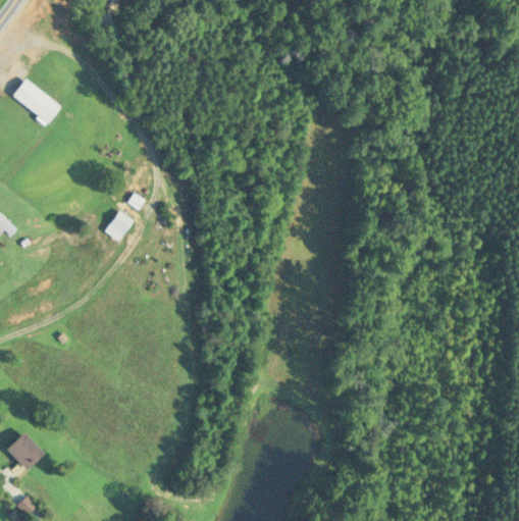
[(12,95),(47,123),(60,106),(27,79),(12,95)]
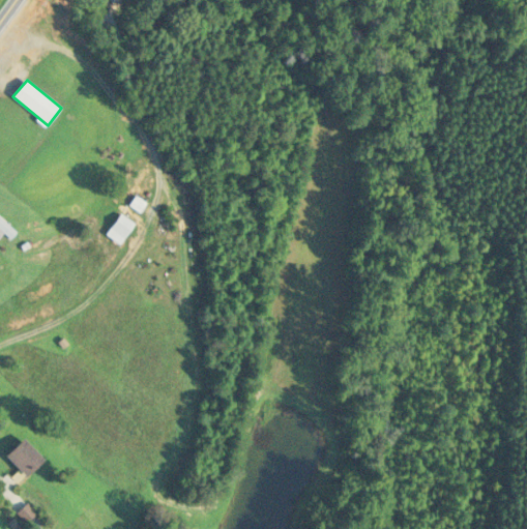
[(141,211),(147,202),(137,196),(132,205),(141,211)]
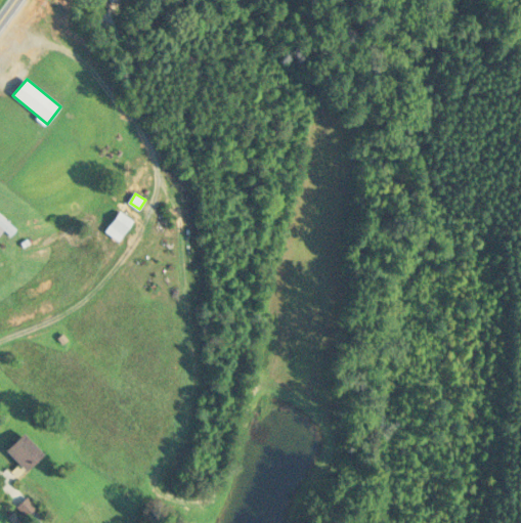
[(119,241),(134,220),(121,211),(105,230),(119,241)]
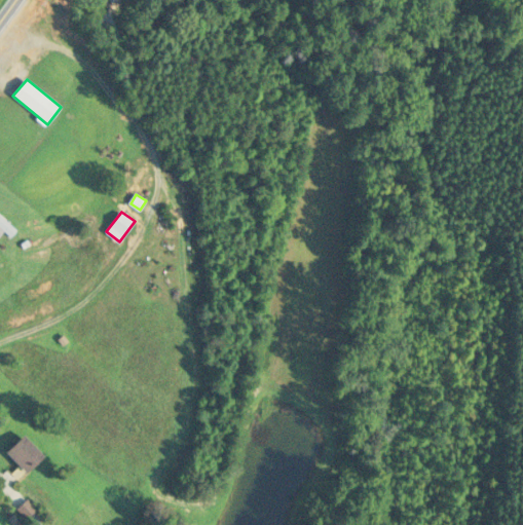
[(0,227),(10,237),(17,231),(0,214),(0,227)]
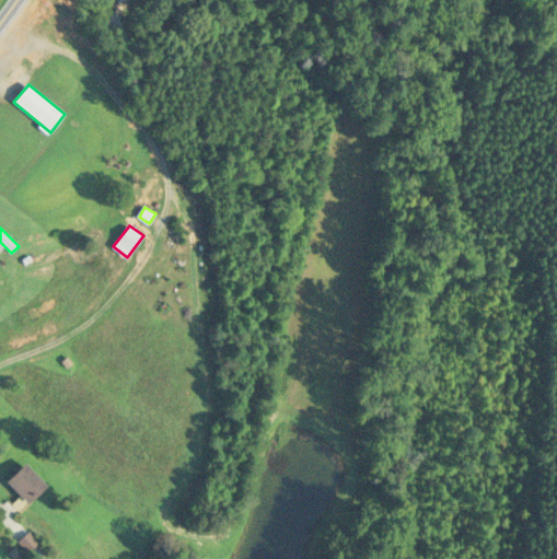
[(30,503),(47,486),(25,464),(8,481),(30,503)]
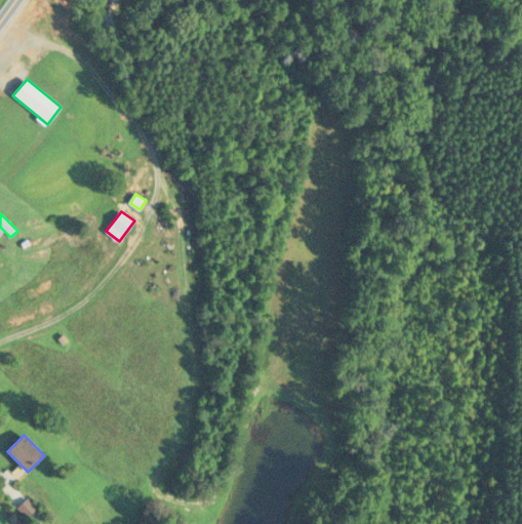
All buildings are outlined.
